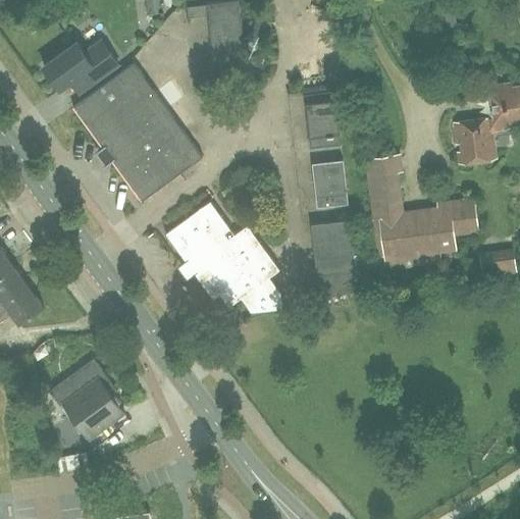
[(244,54),(238,0),(205,4),(205,6),(187,8),(188,19),(207,17),(214,80),(247,75),(247,73),(262,71),(260,52),(244,54)]
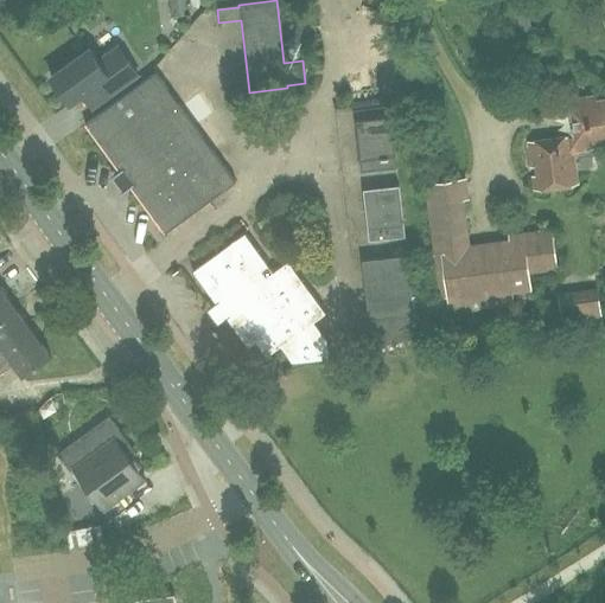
[(96,64),(88,52),(49,81),(68,107),(80,97),(90,111),(135,78),(116,51),(96,64)]
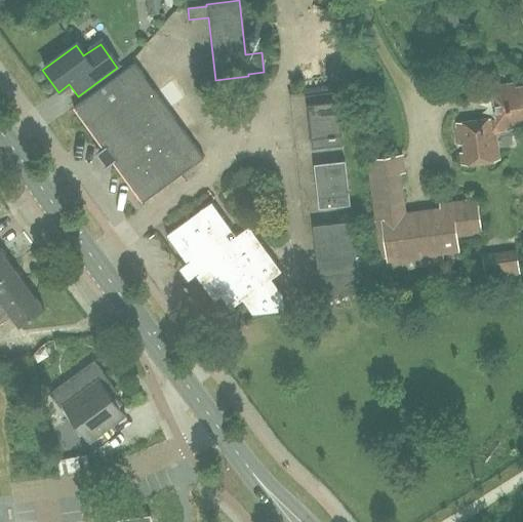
[(73,110),(141,204),(202,160),(133,66),(73,110)]
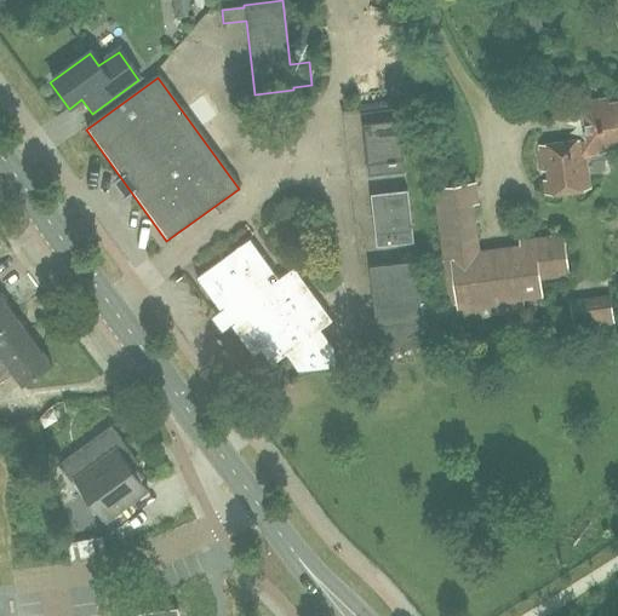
[(544,197),(587,191),(581,143),(617,137),(617,105),(578,111),(579,125),(568,127),(570,142),(537,147),(544,197)]
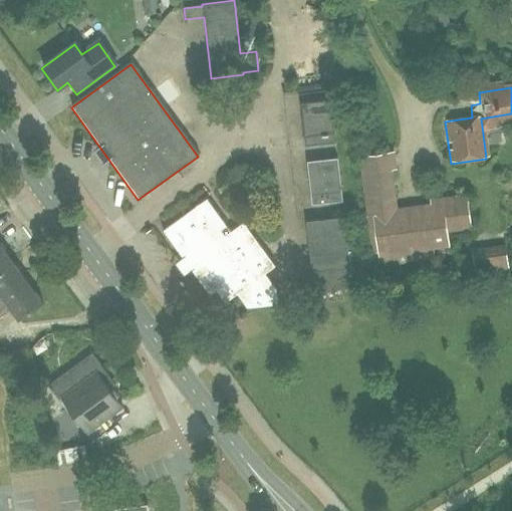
[(304,148),(334,145),(329,101),(299,104),(304,148)]
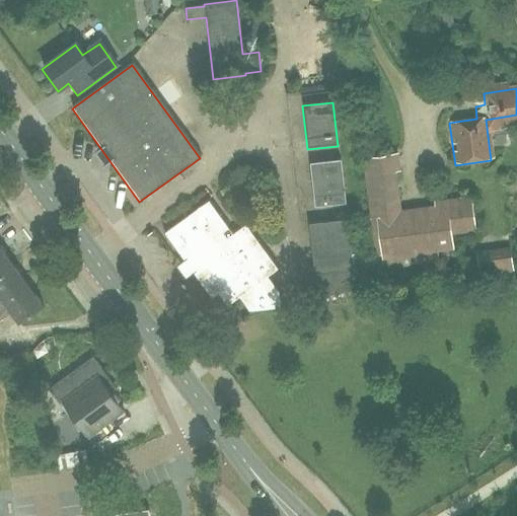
[(399,212),(394,174),(398,173),(396,155),(359,160),(368,221),(364,223),(369,259),(379,256),(381,274),(438,266),(436,254),(452,252),(450,238),(474,234),(469,198),(431,204),(432,207),(399,212)]
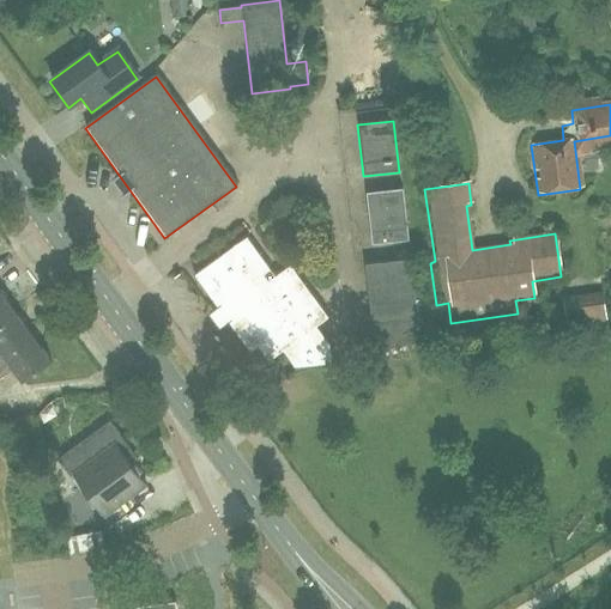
[(370,245),(406,241),(401,192),(366,195),(370,245)]
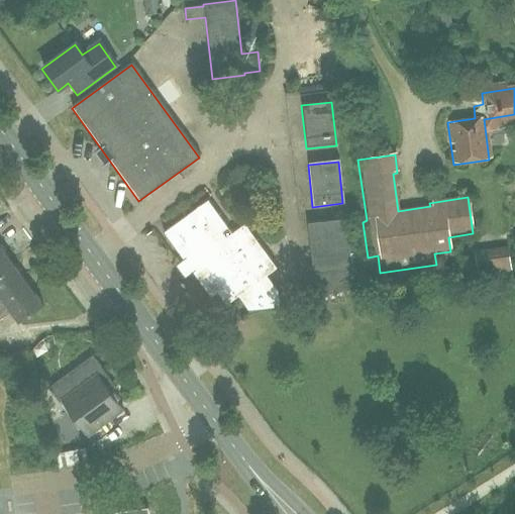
[(230,233),(207,201),(162,233),(182,261),(178,264),(187,277),(191,274),(210,299),(216,295),(224,306),(236,298),(246,311),(279,307),(278,290),(267,276),(277,269),(244,223),(230,233)]
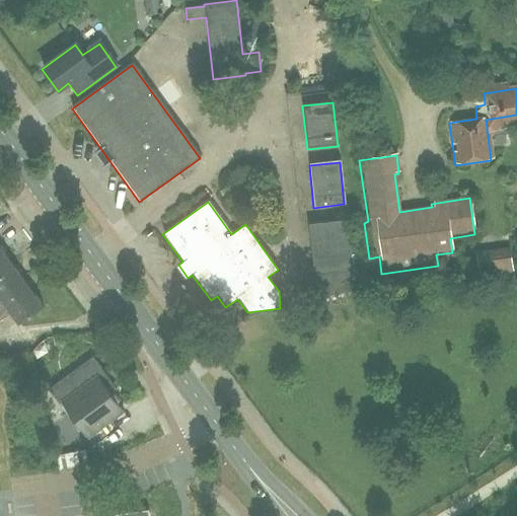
[(346,220),(307,224),(315,295),(365,289),(363,269),(362,269),(352,270),(346,220)]
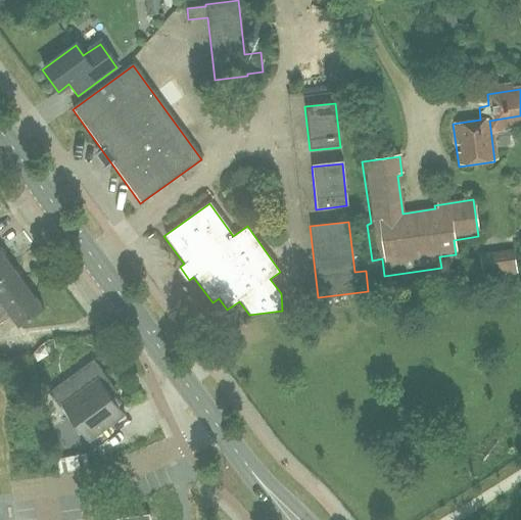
[(481,282),(516,278),(513,251),(478,256),(481,282)]
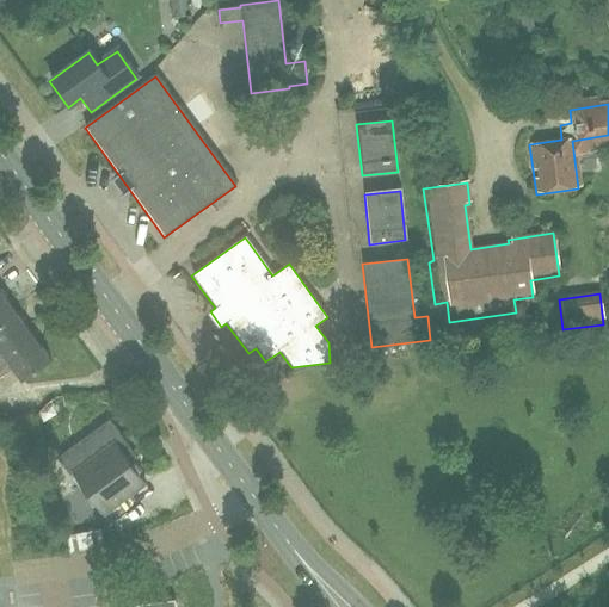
[(0,321),(12,313),(0,296),(0,321)]
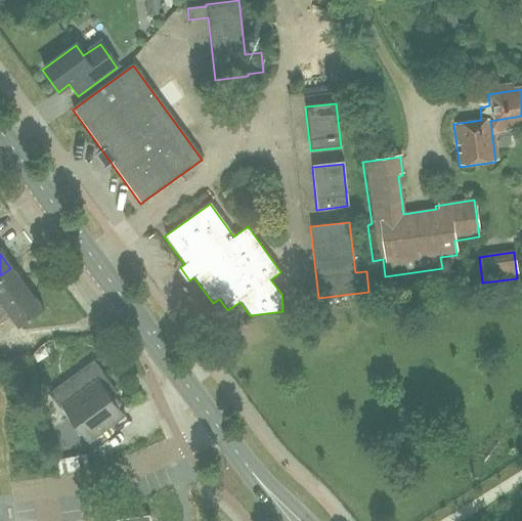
[(0,306),(1,305),(26,289),(10,268),(0,275),(0,306)]
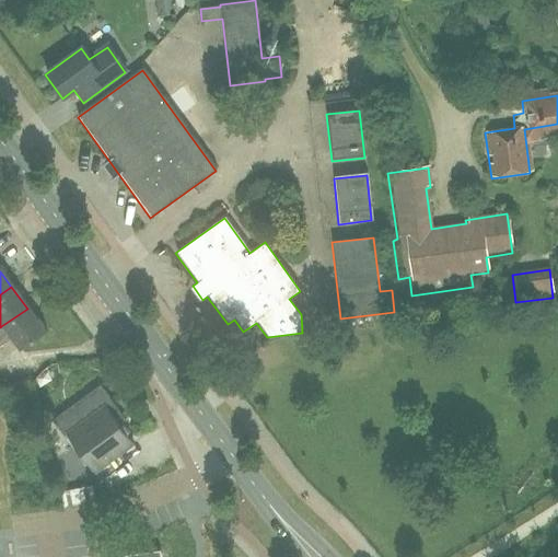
[(0,345),(10,338),(18,349),(44,331),(27,309),(1,326),(0,327),(0,345)]
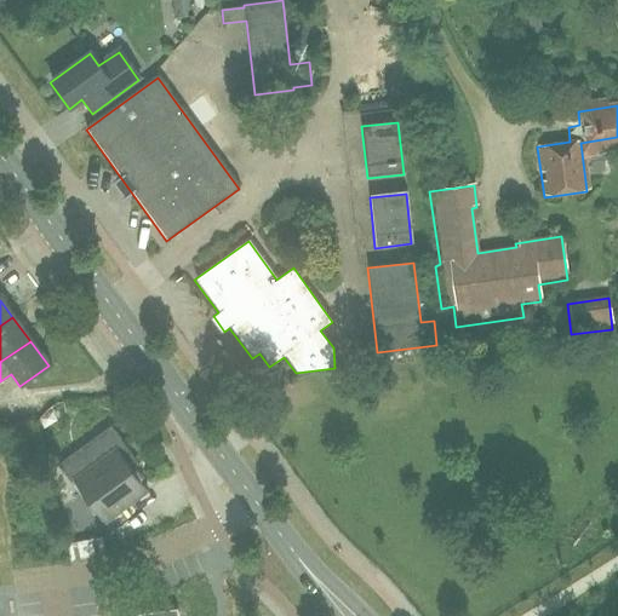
[(147,490),(120,454),(127,449),(109,425),(56,464),(69,482),(73,479),(103,522),(147,490)]
